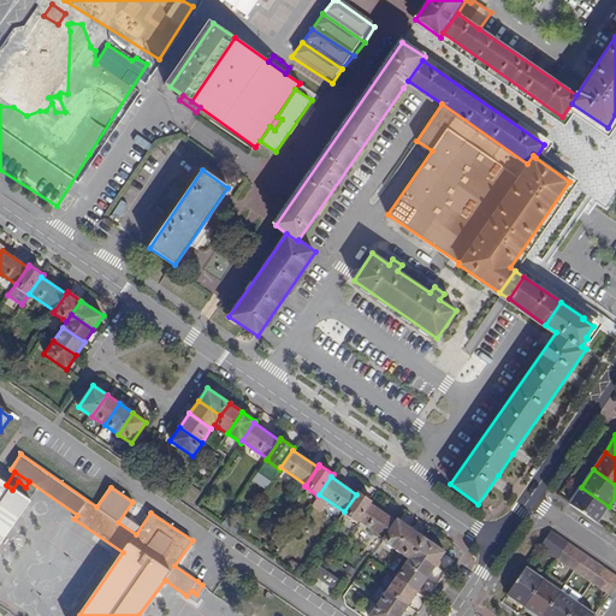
[(6,485),(0,480),(0,544),(29,502),(12,490),(6,485)]
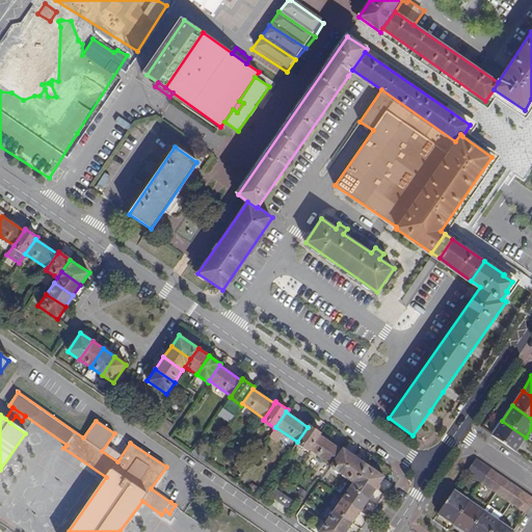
[(502,421),(491,435),(515,452),(526,437),(502,421)]
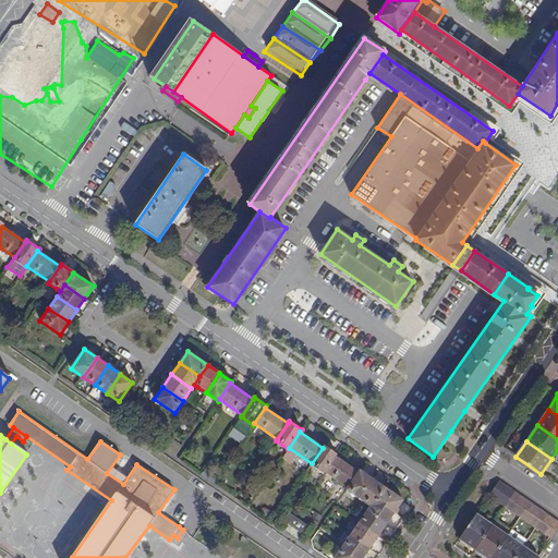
[(337,453),(324,446),(323,448),(312,463),(311,465),(323,473),(324,472),(335,456),(337,453)]
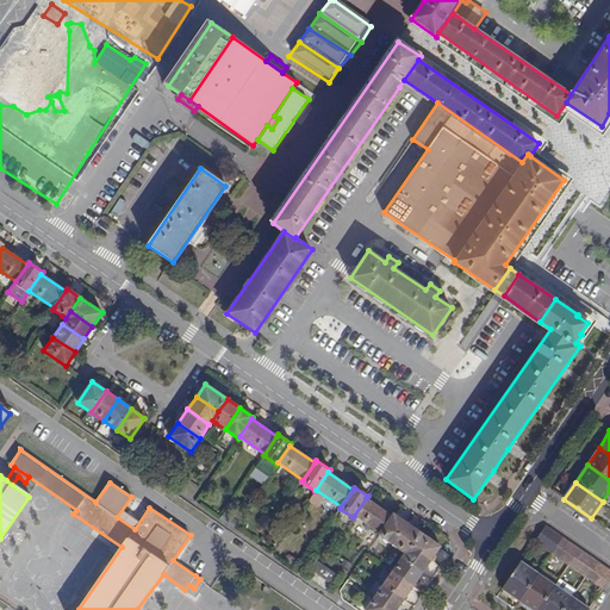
[(391,516),(366,498),(354,516),(379,533),(391,516)]
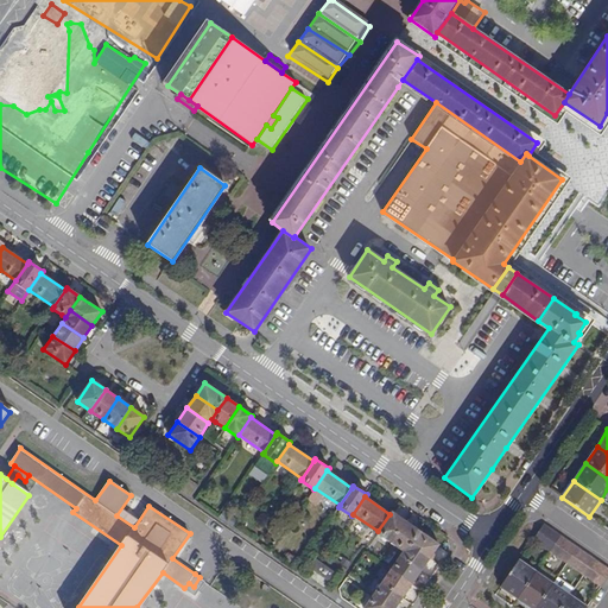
[(377,533),(391,543),(405,521),(391,512),(390,514),(378,531),(377,533)]
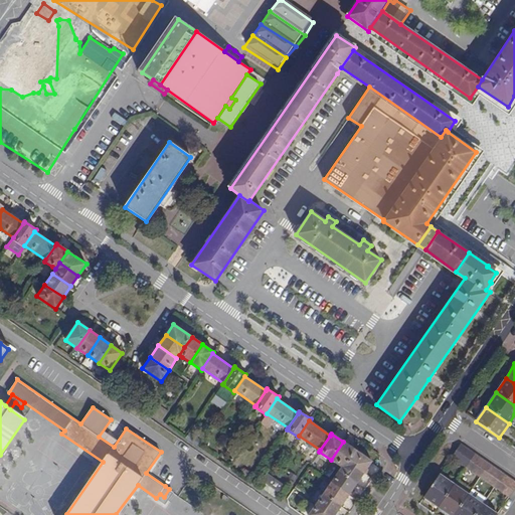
[(331,460),(338,465),(342,467),(345,462),(354,449),(343,442),(331,460)]
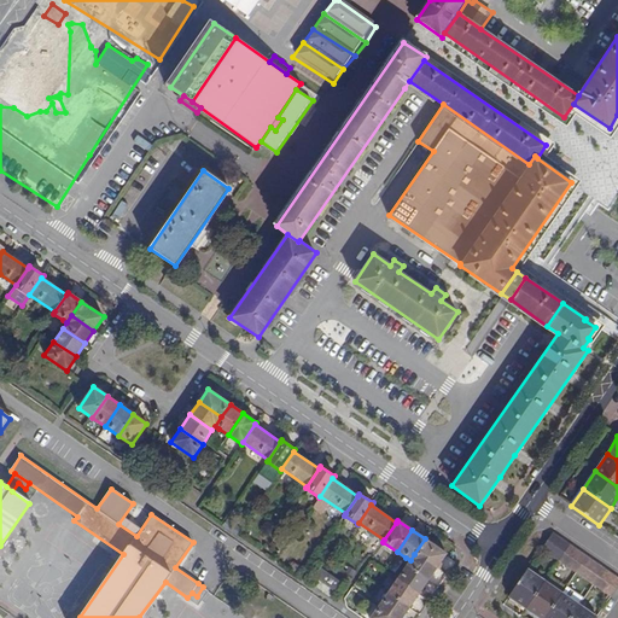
[(541,548),(559,560),(571,543),(553,531),(541,548)]
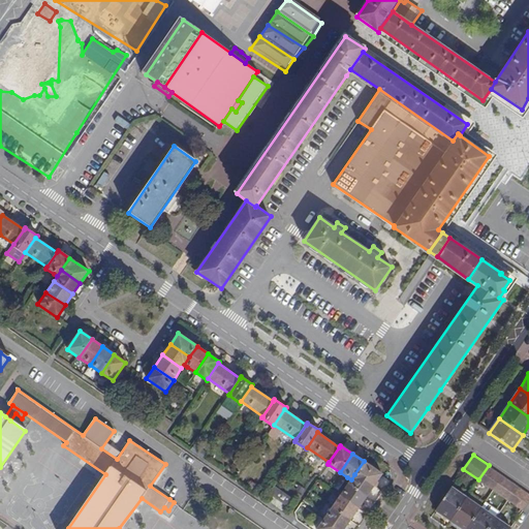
[(382,473),(364,461),(354,474),(373,488),(382,473)]
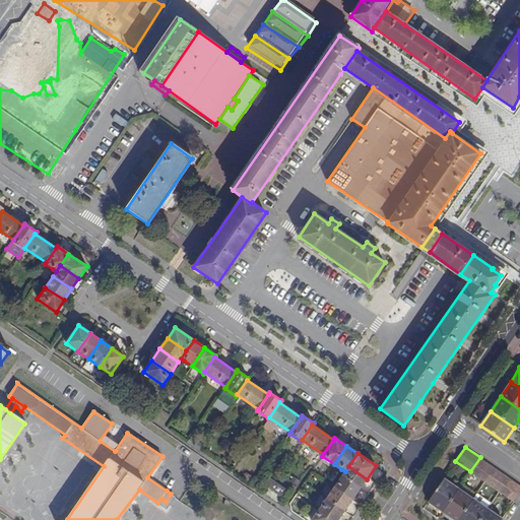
[(470,471),(484,481),(495,467),(480,457),(470,471)]
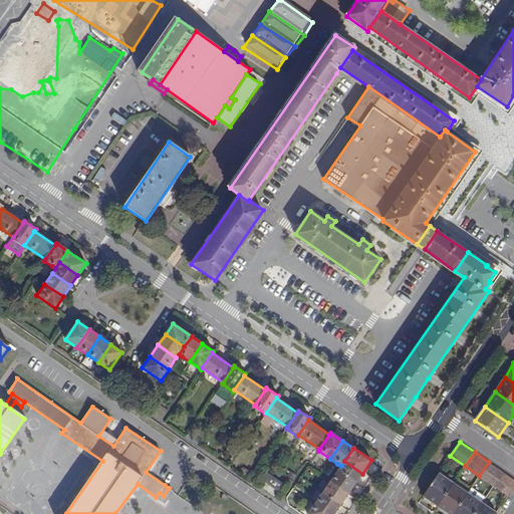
[(356,483),(362,474),(344,461),(341,466),(338,471),(356,483)]
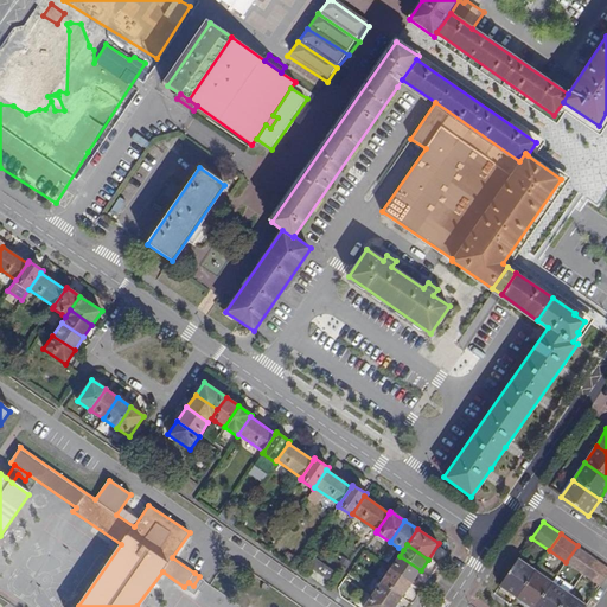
[(566,562),(582,574),(594,557),(577,545),(566,562)]
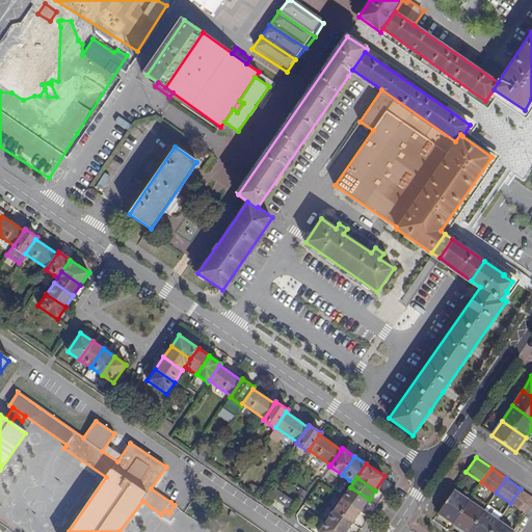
[(287,505),(292,498),(274,486),(269,494),(287,505)]
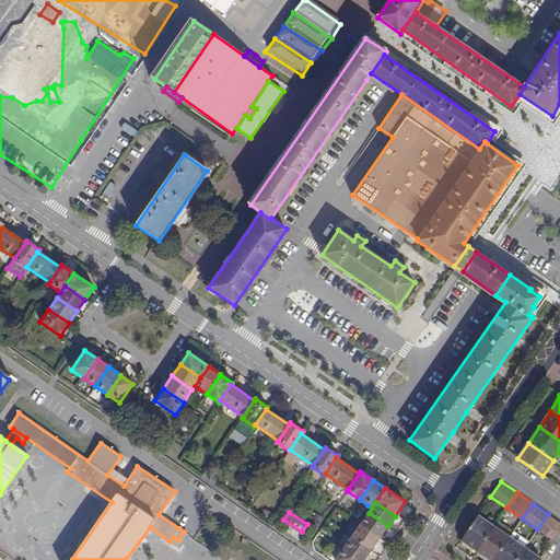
[(380,539),(388,526),(369,513),(360,525),(380,539)]
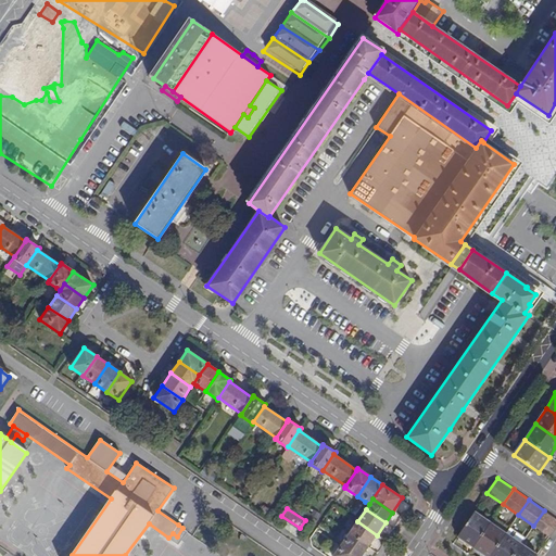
[(533,526),(550,536),(555,527),(555,518),(544,510),(533,526)]
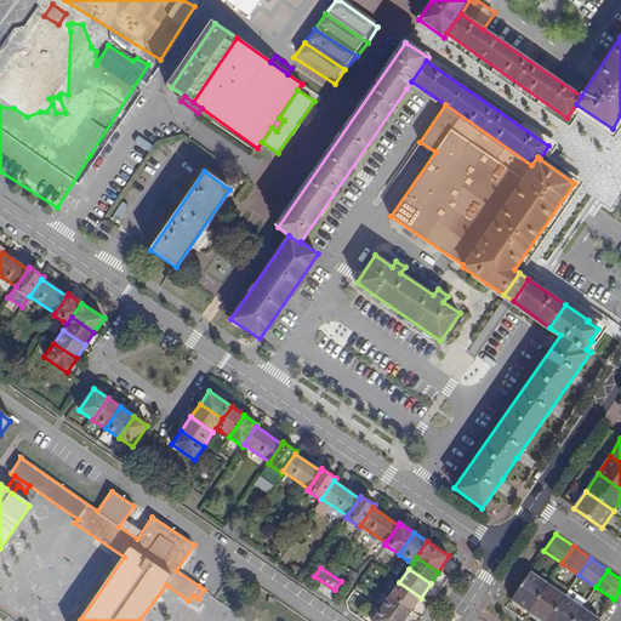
[(547,584),(530,571),(511,599),(528,611),(547,584)]
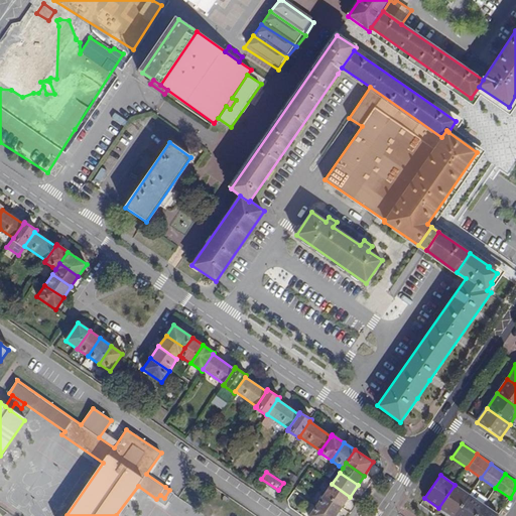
[(332,484),(324,495),(343,507),(350,497),(332,484)]
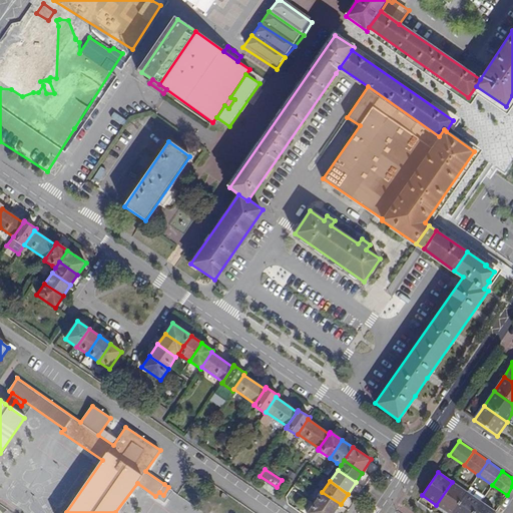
[(451,512),(467,492),(452,482),(436,505),(448,512),(451,512)]
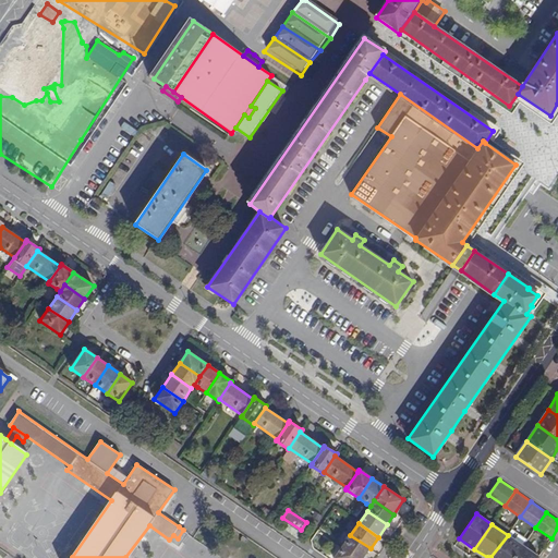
[(350,535),(342,547),(358,557),(363,557),(371,548),(350,535)]
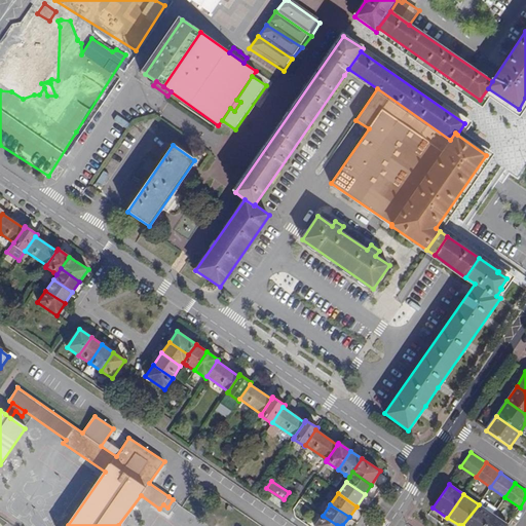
[(485,525),(493,515),(479,504),(462,525),(485,525)]
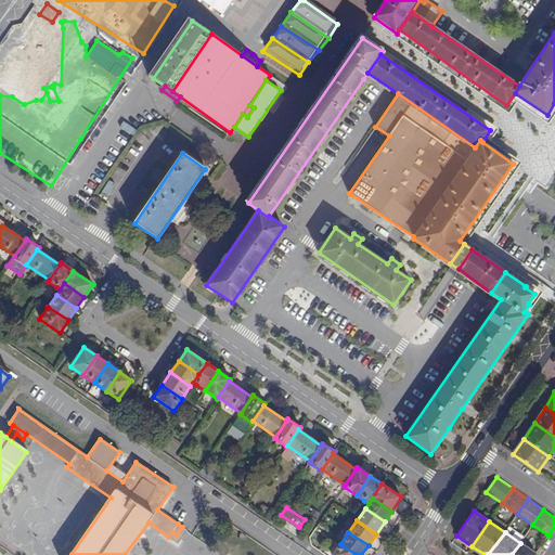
[(534,554),(536,554),(520,543),(512,554),(534,554)]
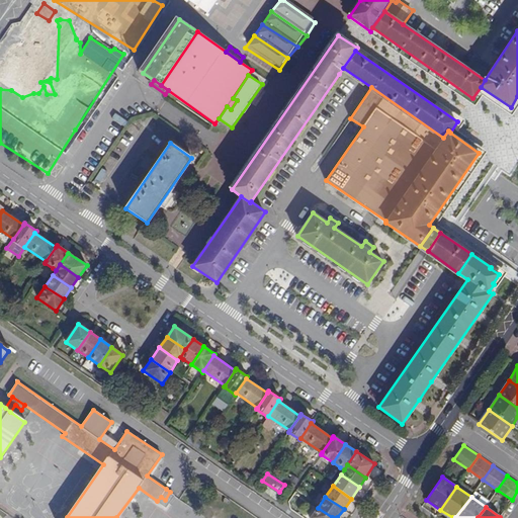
[(332,517),(318,508),(311,517),(332,517)]
